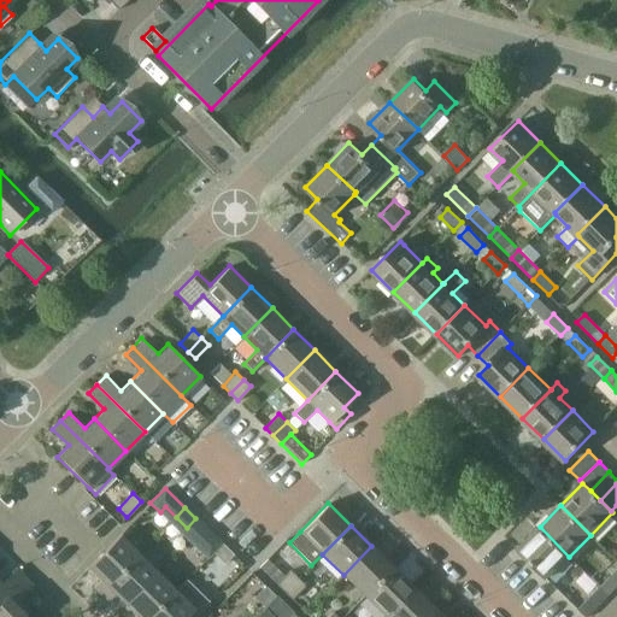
[(548,579),(569,557),(540,527),(518,548),(548,579)]
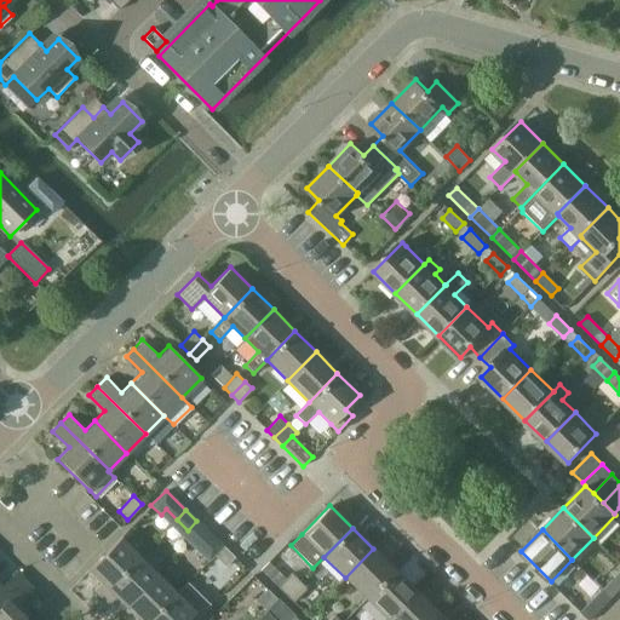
[(201,543),(213,555),(223,546),(211,534),(201,543)]
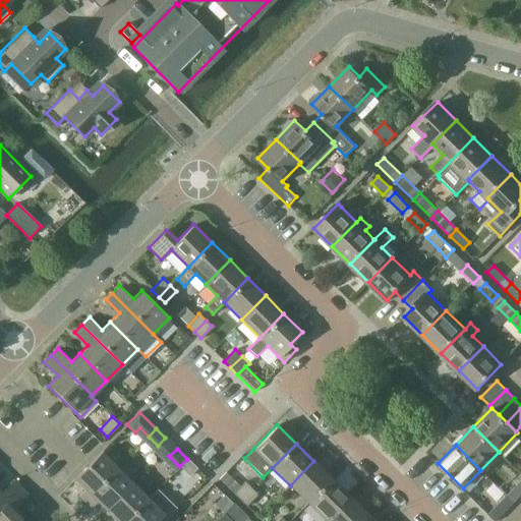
[(101,452),(73,479),(84,489),(78,496),(83,502),(117,467),(101,452)]
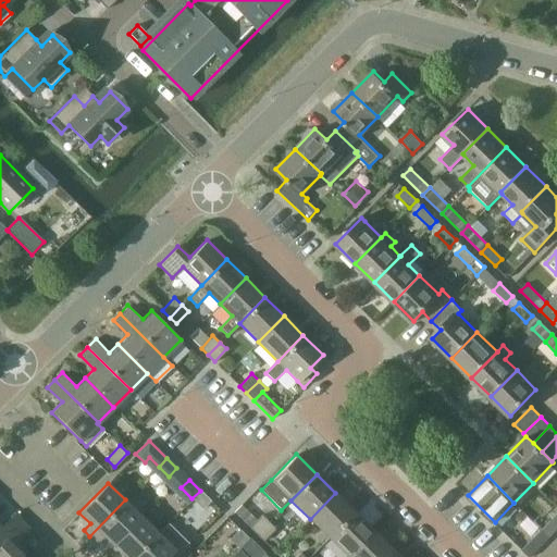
[(202,508),(210,500),(200,491),(192,498),(202,508)]
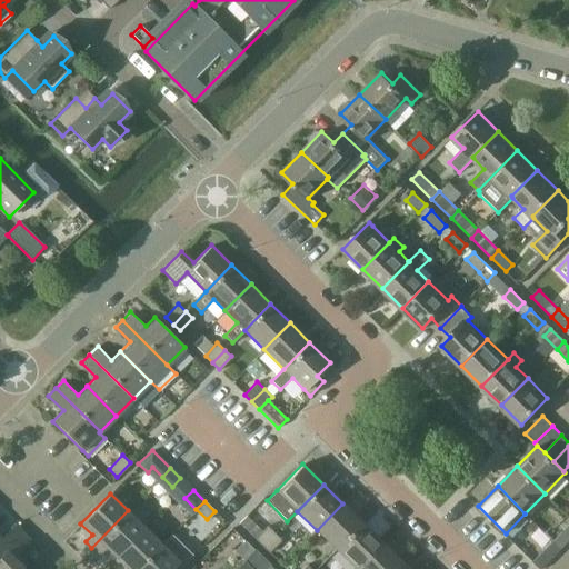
[(342,503),(317,530),(337,550),(363,523),(342,503)]
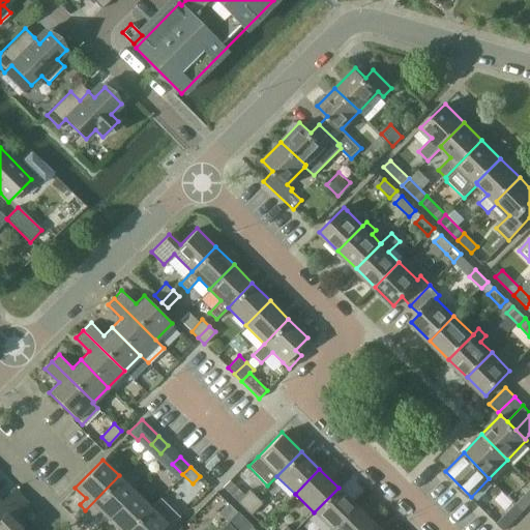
[(119,475),(85,510),(90,516),(96,509),(108,520),(136,491),(119,475)]
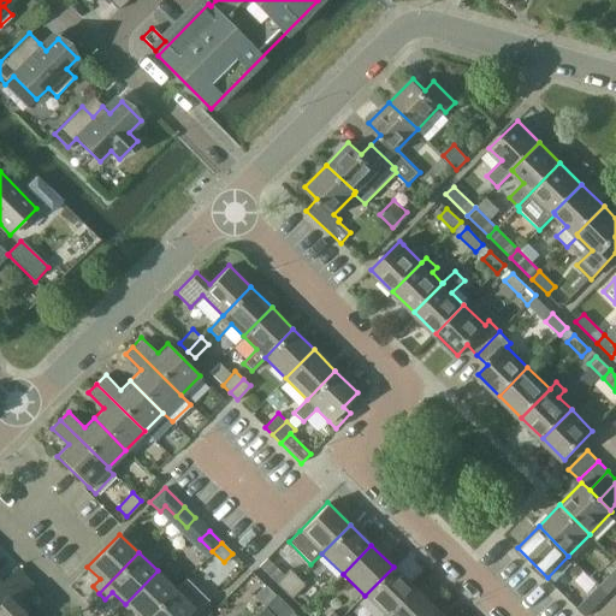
[(0,598),(24,574),(17,567),(1,582),(0,580),(0,598)]
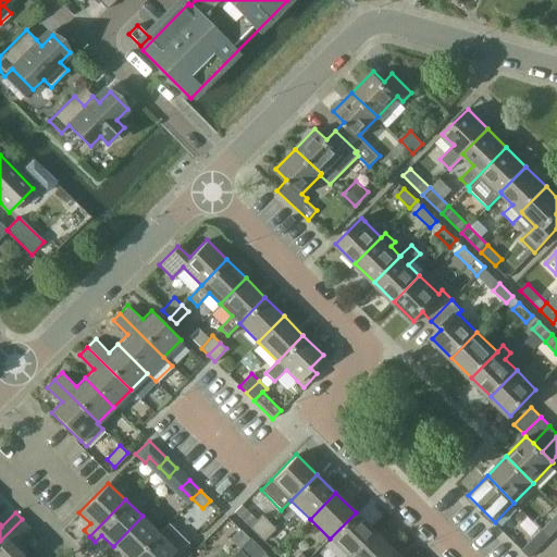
[(356,512),(330,539),(348,556),(374,531),(364,521),(356,512)]
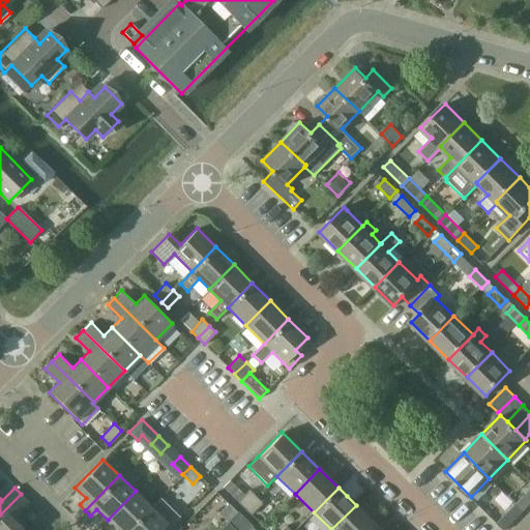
[(244,508),(256,497),(249,490),(237,501),(244,508)]
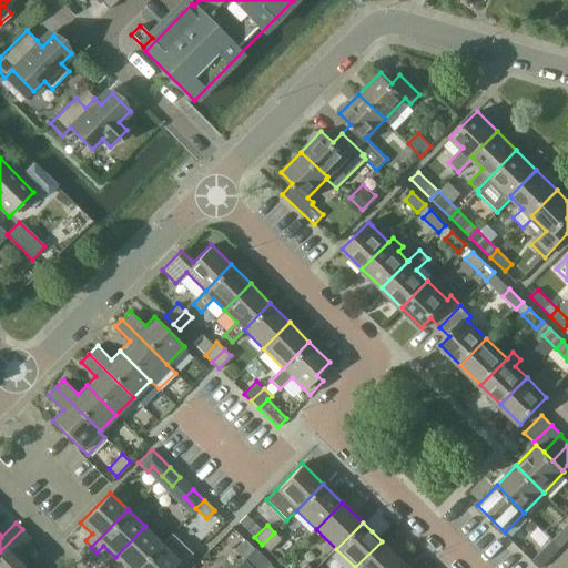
[(145,526),(115,557),(125,567),(123,567),(137,567),(162,543),(145,526)]
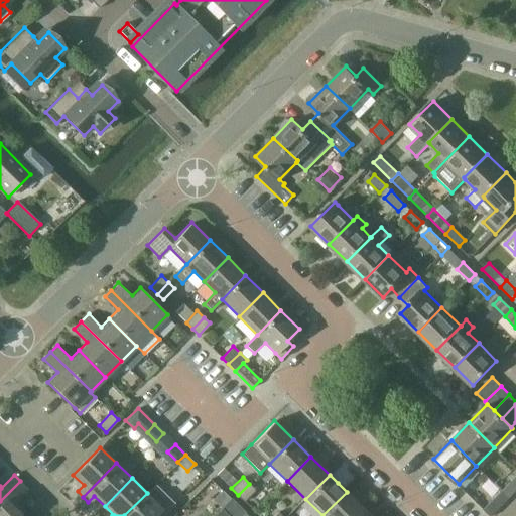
[(515,481),(514,480),(502,492),(509,498),(515,491),(515,481)]
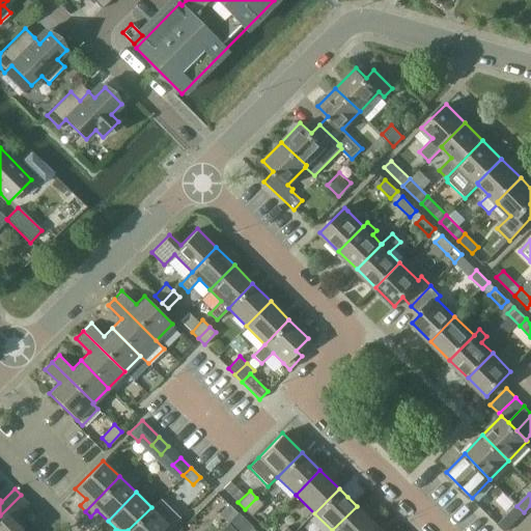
[(0,530),(22,530),(26,527),(16,516),(29,503),(21,495),(0,515),(0,530)]
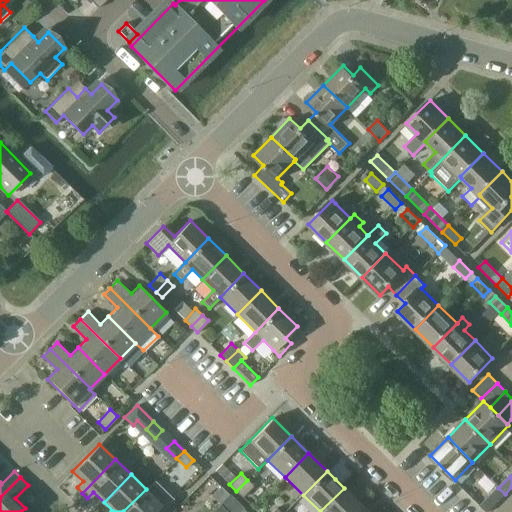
[(242,497),(251,488),(253,486),(247,480),(236,491),(242,497)]
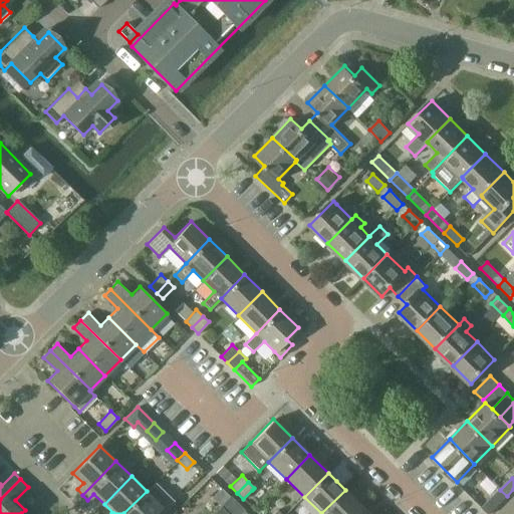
[(147,491),(123,513),(153,513),(160,507),(165,512),(175,501),(155,483),(147,492),(147,491)]
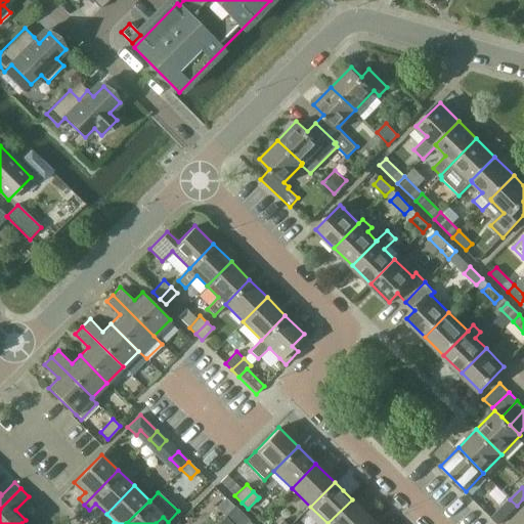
[(352,499),(328,523),(363,523),(370,518),(352,499)]
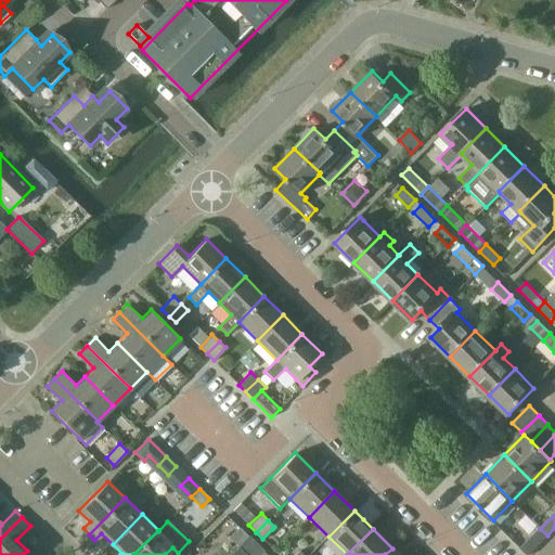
[(540,529),(520,549),(526,554),(528,554),(547,536),(540,529)]
